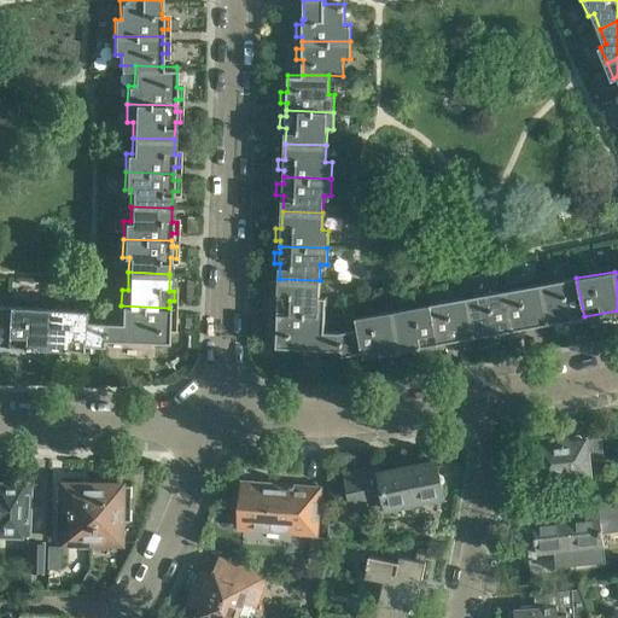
[(576,278),(541,285),(548,324),(584,316),(576,278)]
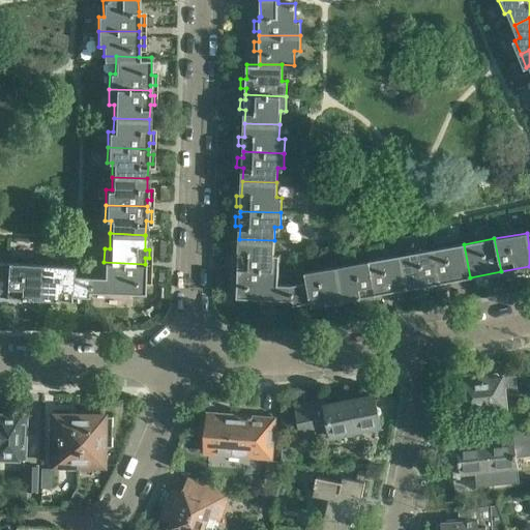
[(233,254),(233,262),(238,263),(238,268),(278,270),(280,255),(274,255),(274,240),(239,239),(239,254),(233,254)]
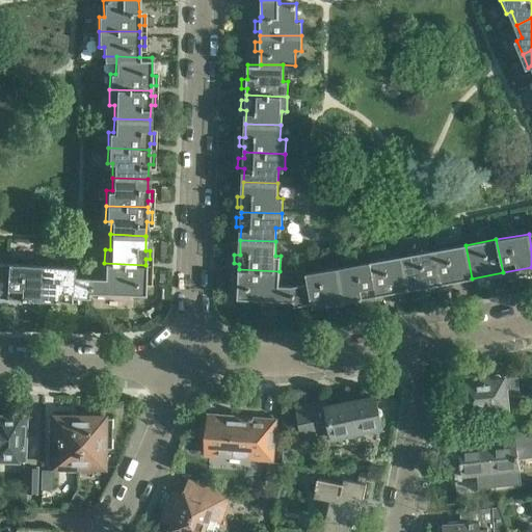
[(466,245),(433,250),(440,284),(472,278),(466,245)]
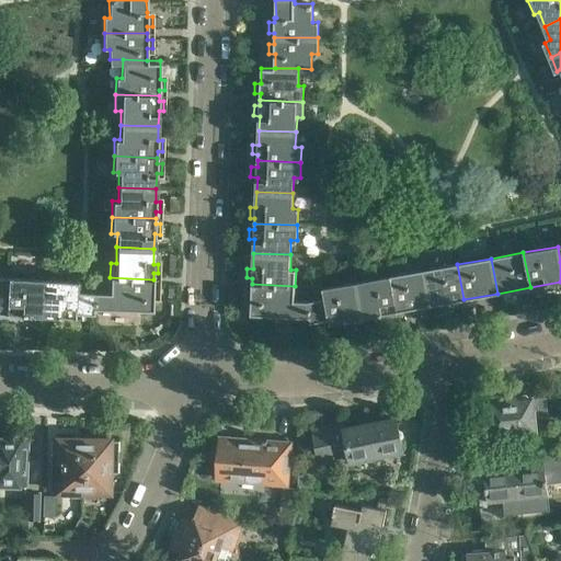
[(457,264),(424,270),(431,306),(464,299),(457,264)]
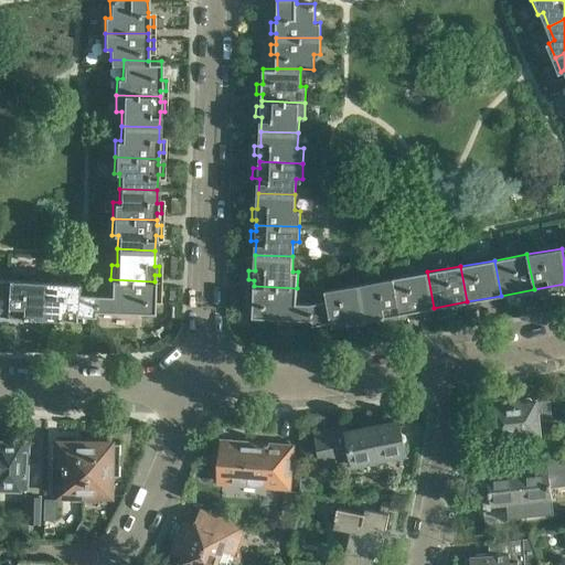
[(427,272),(393,278),(400,313),(434,308),(427,272)]
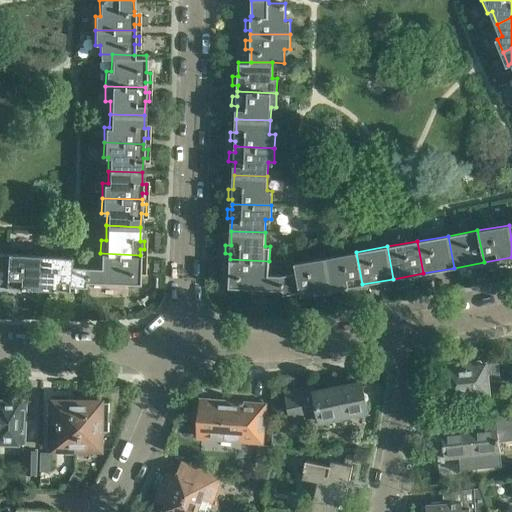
[(356,252),(326,257),(332,290),(362,284),(356,252)]
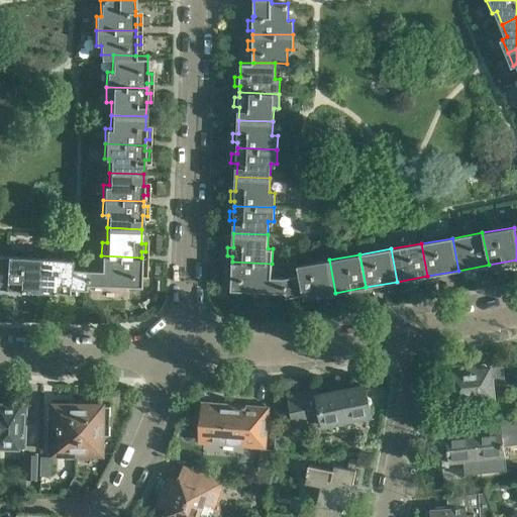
[(7,255),(5,289),(35,291),(38,256),(7,255)]
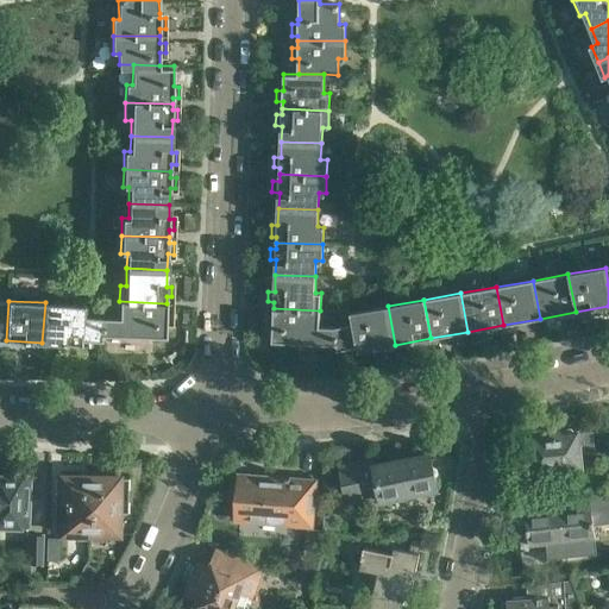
[(104,318),(101,336),(110,336),(112,339),(119,339),(123,336),(136,337),(138,340),(145,340),(149,337),(165,337),(165,320),(171,321),(171,309),(165,309),(167,303),(119,301),(119,318),(104,318)]
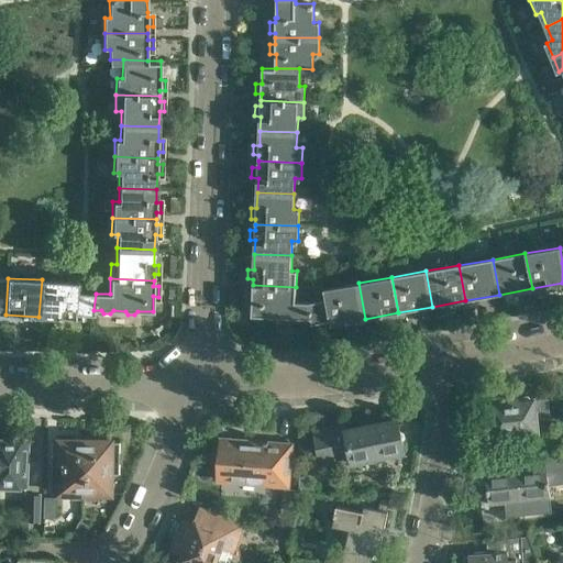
[(42,279),(39,317),(74,319),(75,315),(94,316),(94,310),(96,294),(76,293),(77,282),(42,279)]
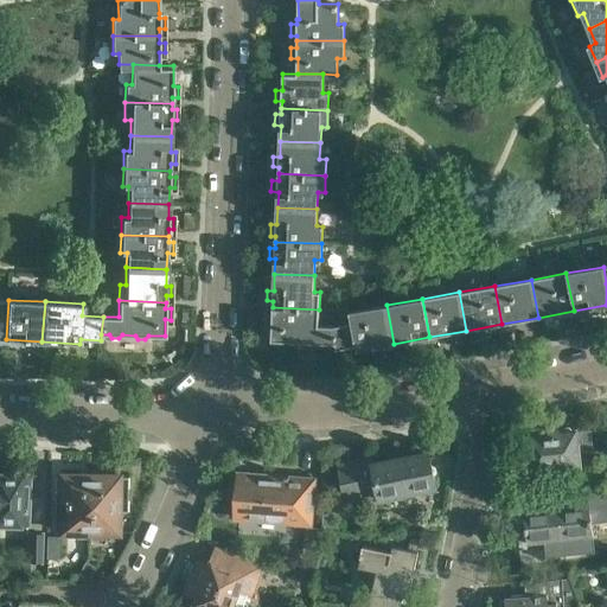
[(338,325),(337,349),(356,345),(358,350),(394,344),(387,305),(351,312),(352,323),(338,325)]
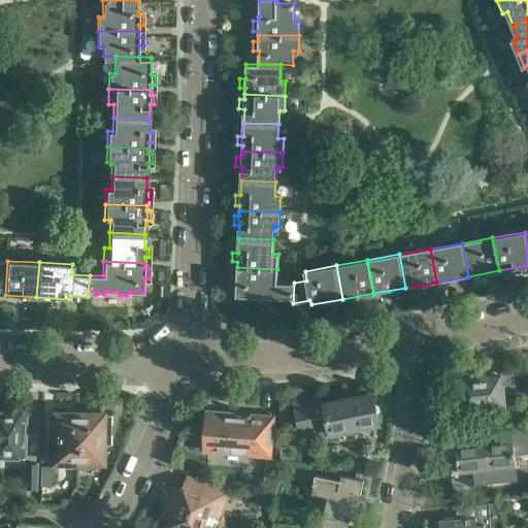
[(277,269),(237,267),(237,272),(232,272),(231,282),(236,282),(236,296),(251,297),(253,300),(258,300),(260,297),(273,298),(275,301),(281,301),(284,298),(291,298),(291,284),(277,283),(277,269)]
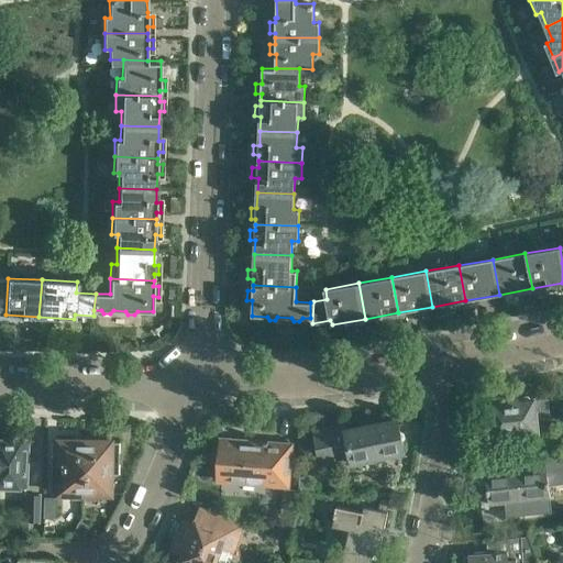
[(13,331),(4,331),(4,344),(13,344),(13,331)]
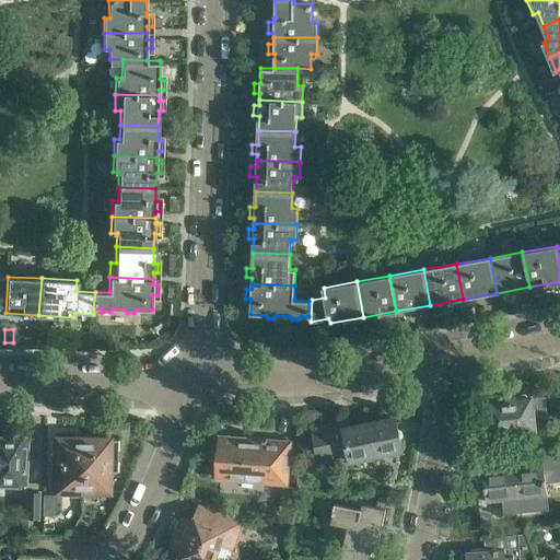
[(546,395),(532,397),(528,397),(525,394),(518,394),(516,398),(489,401),(489,404),(486,405),(482,408),(482,415),(486,418),(491,418),(491,421),(489,422),(490,432),(513,430),(514,435),(535,433),(534,417),(548,416),(546,395)]
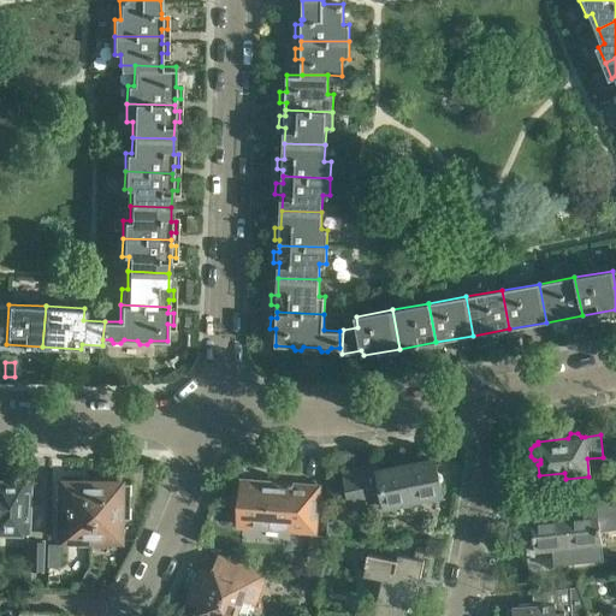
[(339,465),(351,463),(350,452),(338,455),(339,465)]
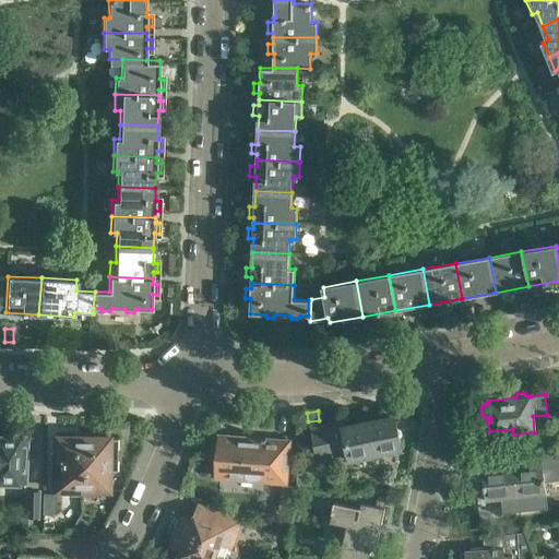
[(401,448),(399,437),(401,435),(401,431),(397,430),(394,417),(345,427),(344,423),(313,428),(320,459),(351,452),(352,459),(401,448)]
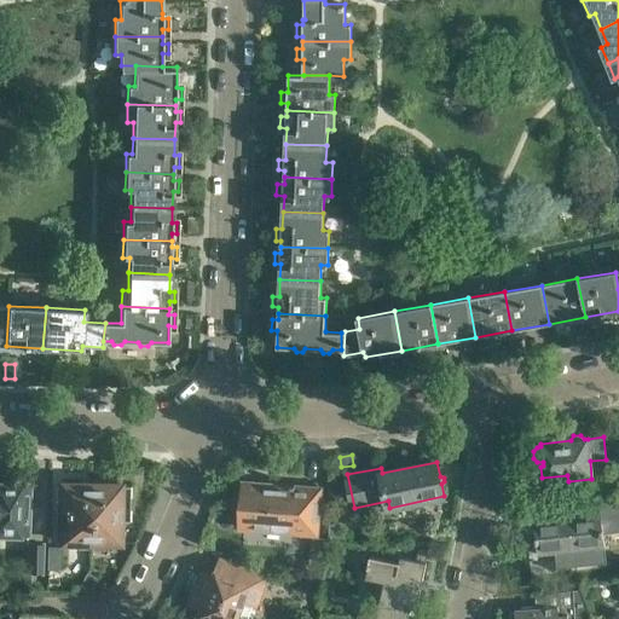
[(0,482),(0,534),(28,536),(30,484),(0,482)]
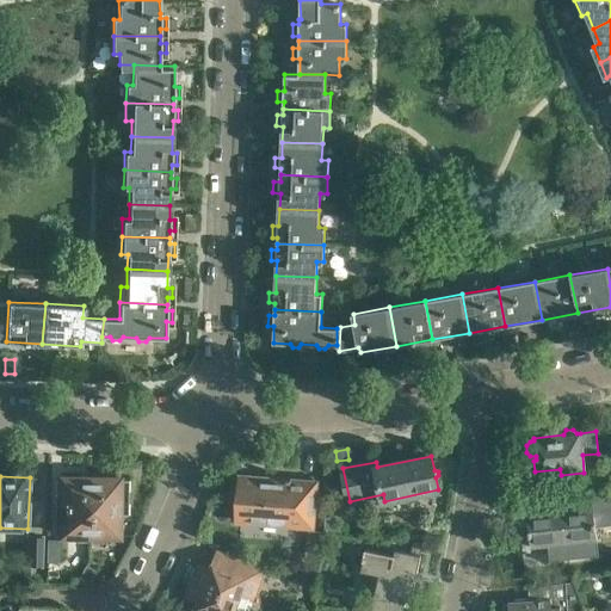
[(79,542),(90,542),(91,479),(61,477),(60,536),(79,536),(79,542)]
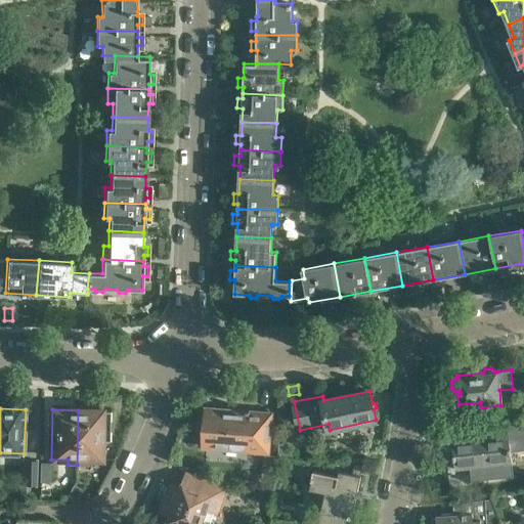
[(245,412),(208,409),(204,447),(266,452),(269,412),(245,410),(245,412)]
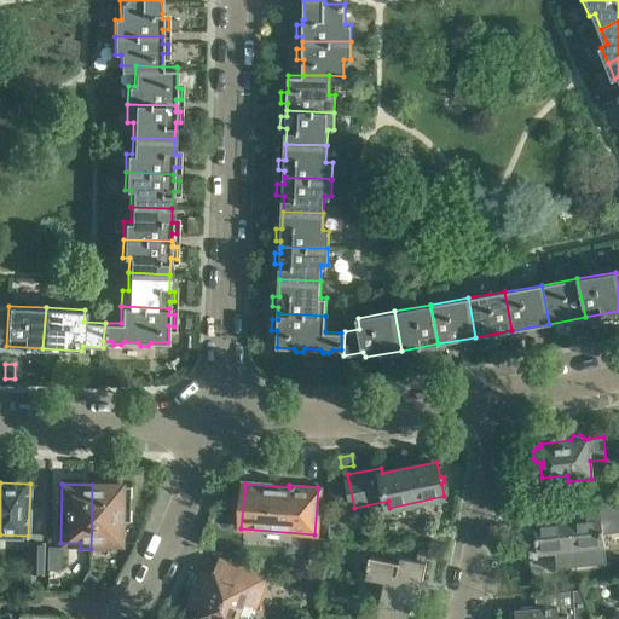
[(92,485),(91,549),(102,549),(103,542),(119,542),(120,520),(129,520),(129,486),(120,486),(120,485),(92,485)]
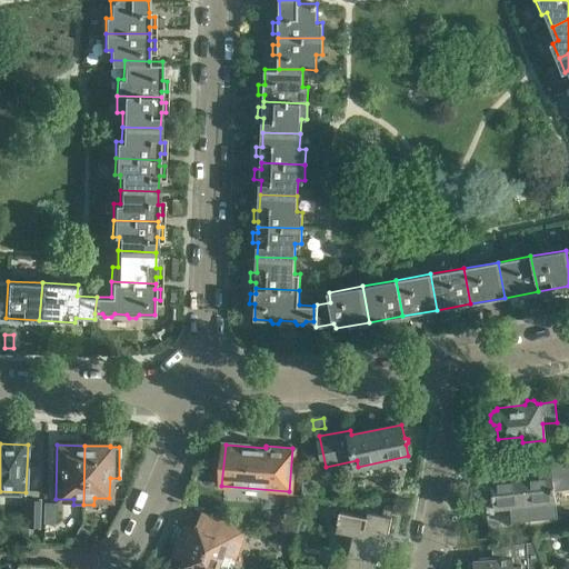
[(568,456),(551,459),(552,471),(568,469),(568,456)]
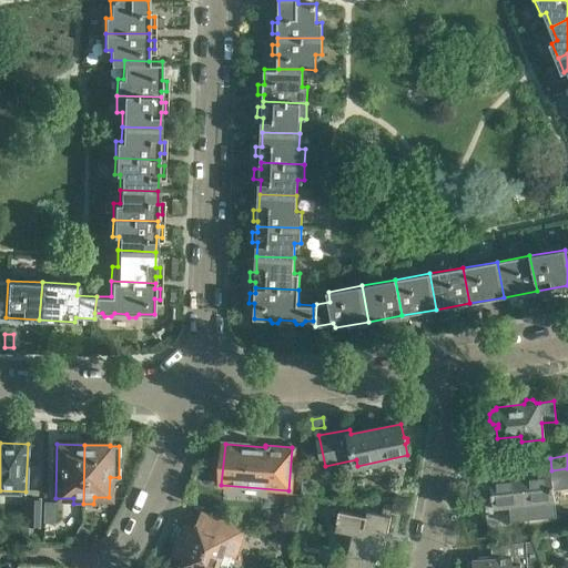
[(556,501),(551,470),(489,477),(494,508),(556,501)]
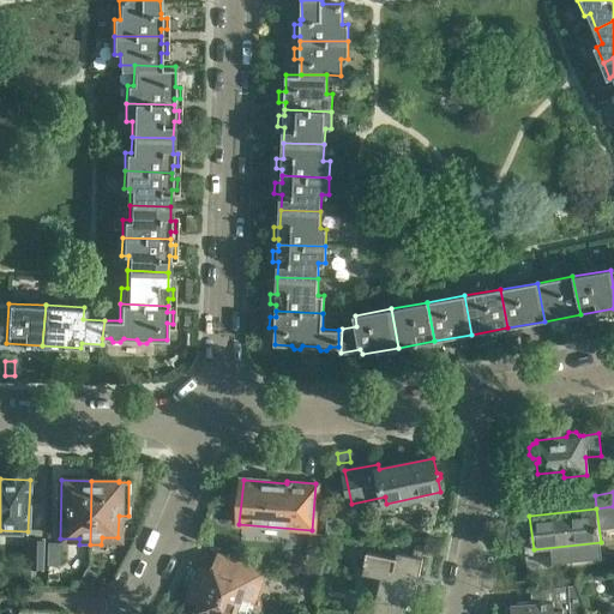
[(327,522),(326,522),(325,534),(339,535),(339,522),(327,522)]
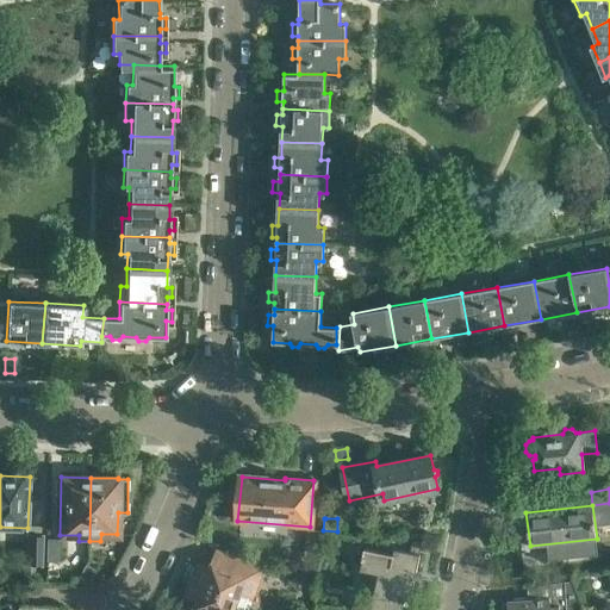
[(307,529),(304,572),(319,573),(321,555),(323,530),(307,529)]
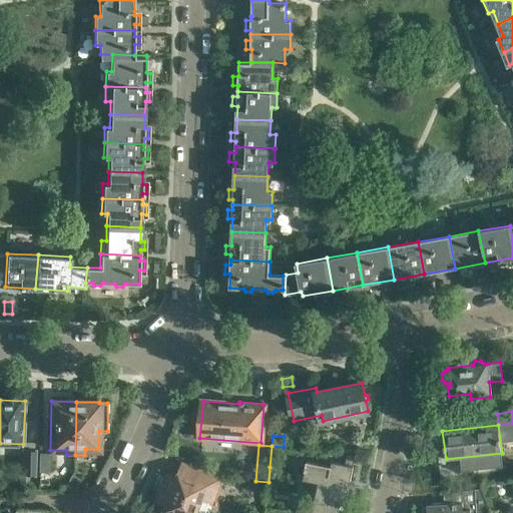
[(23,450),(22,474),(21,474),(21,489),(38,489),(38,475),(34,475),(34,470),(35,451),(23,450)]
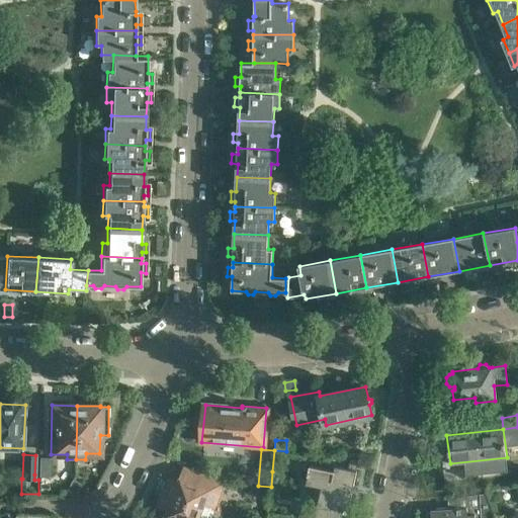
[(39,457),(38,475),(38,477),(39,477),(52,478),(52,457),(39,457)]
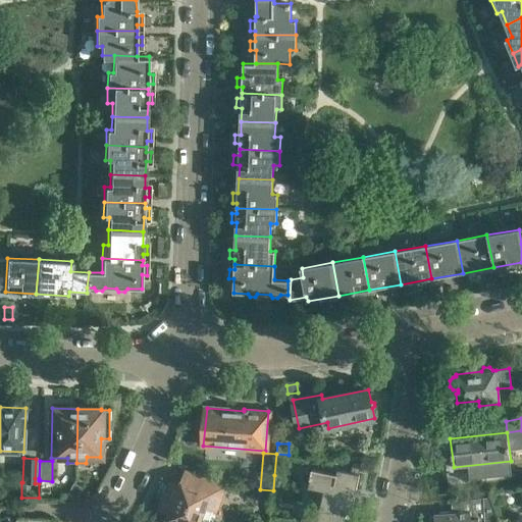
[(359,473),(362,463),(354,461),(352,471),(359,473)]
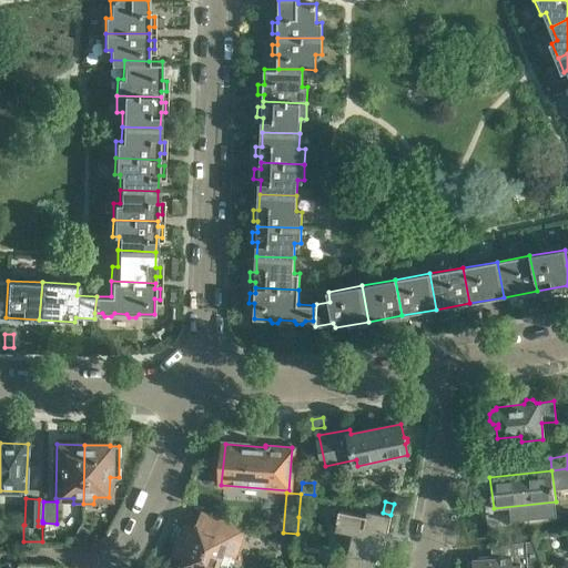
[(353,534),(348,554),(347,558),(330,557),(327,566),(354,567),(374,567),(377,557),(383,557),(392,515),(391,515),(383,513),(367,509),(366,515),(340,509),(338,516),(337,520),(338,520),(336,529),(353,534)]
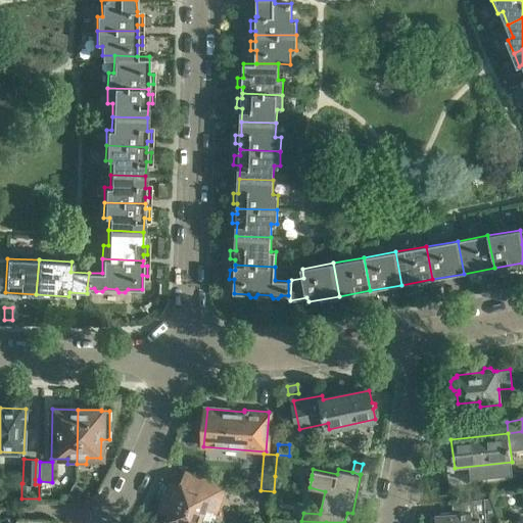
[(181,485),(172,481),(160,509),(171,513),(165,522),(200,522),(206,508),(216,511),(225,487),(186,473),(181,485)]
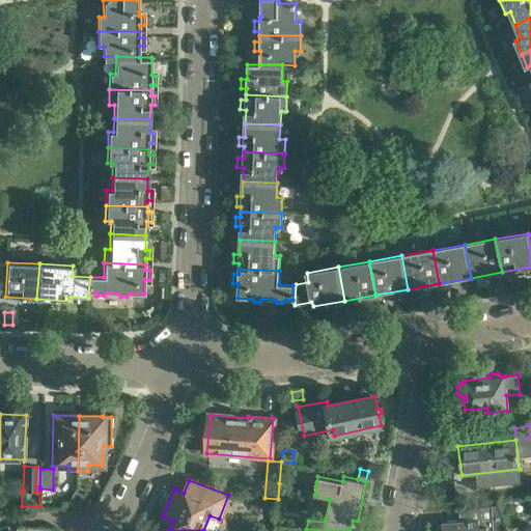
[(53,490),(40,488),(39,492),(39,506),(51,506),(53,490)]
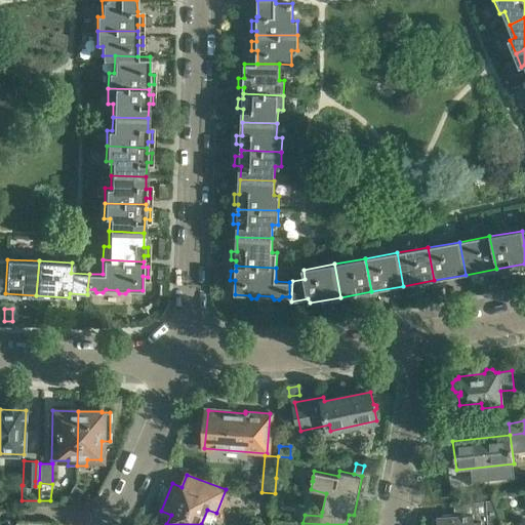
[(83,491),(73,486),(65,501),(77,501),(83,491)]
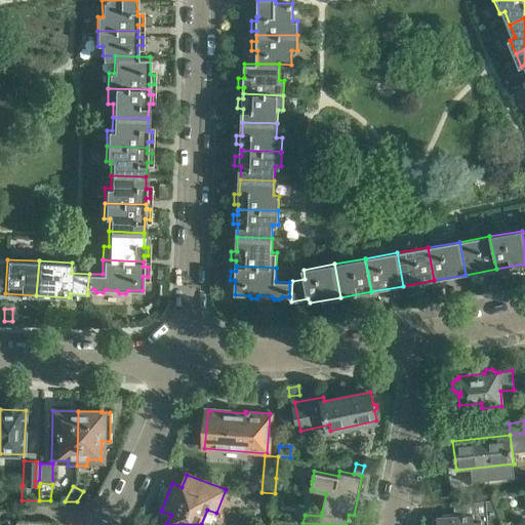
[(274,505),(275,493),(261,492),(260,505),(274,505)]
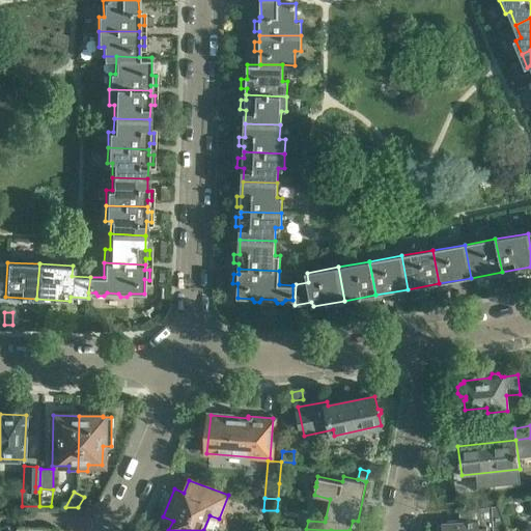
[(506,530),(506,527),(500,506),(493,506),(465,510),(465,515),(466,521),(442,522),(442,530),(506,530)]
